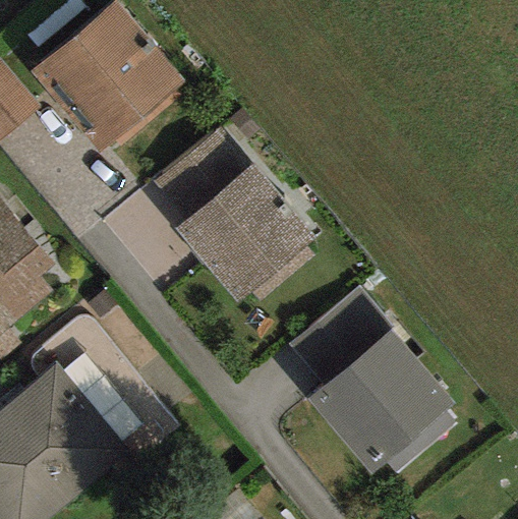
[(183,81),(114,0),(31,71),(100,152),(115,139),(121,147),(178,99),(172,92),(183,81)]
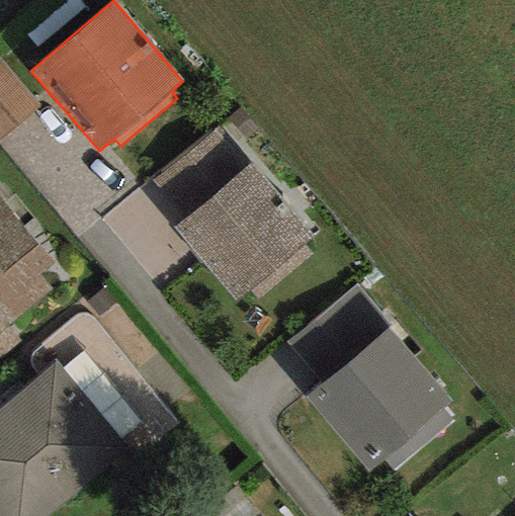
[(0,56),(0,137),(39,105),(0,56)]
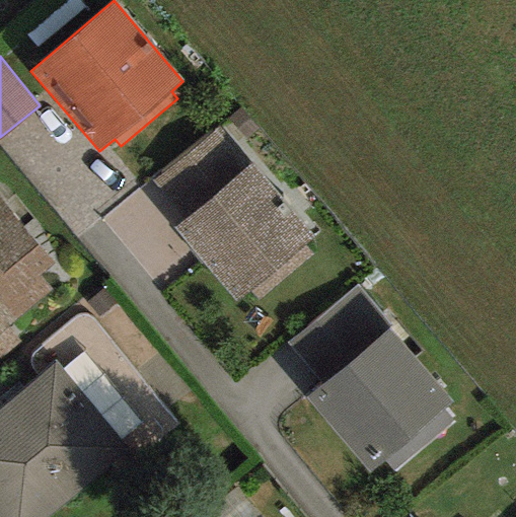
[(187,218),(251,163),(219,125),(154,179),(187,218)]
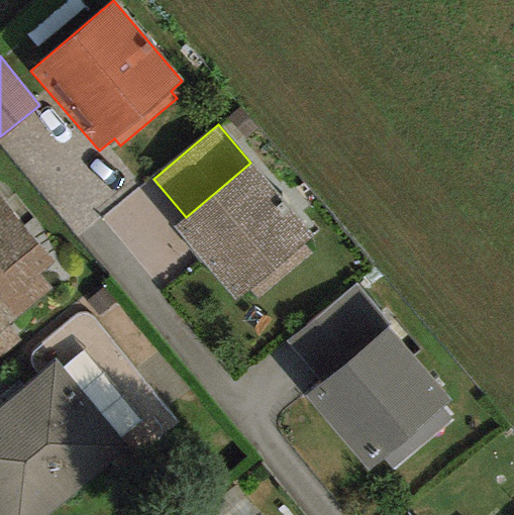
[(312,238),(250,163),(186,217),(175,224),(237,300),(249,290),(258,299),(312,253),(304,245),(312,238)]
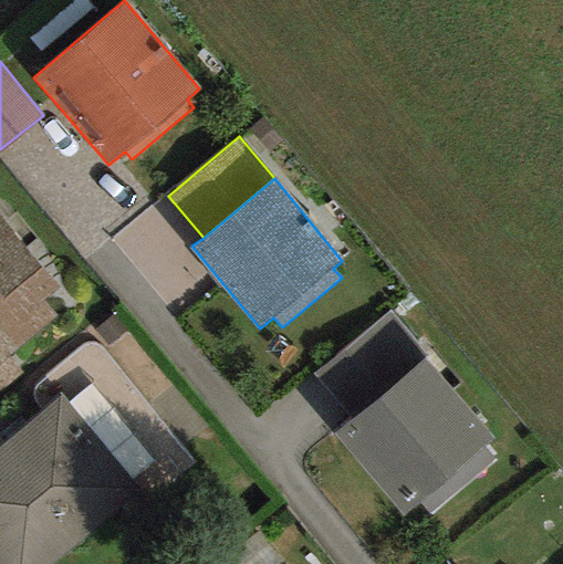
[(0,361),(58,314),(45,299),(62,285),(0,211),(0,361)]
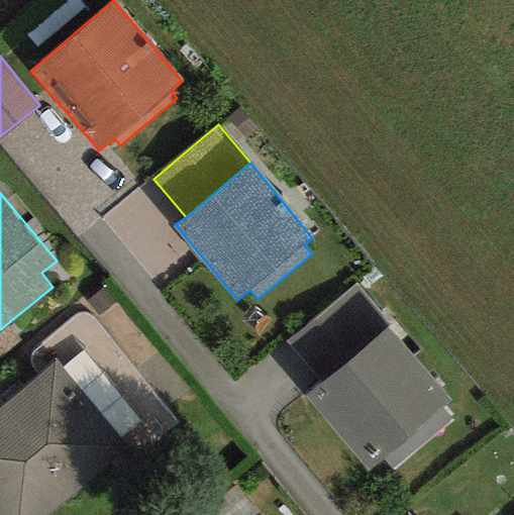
[(319,382),(386,325),(393,320),(358,280),(286,341),(319,382)]
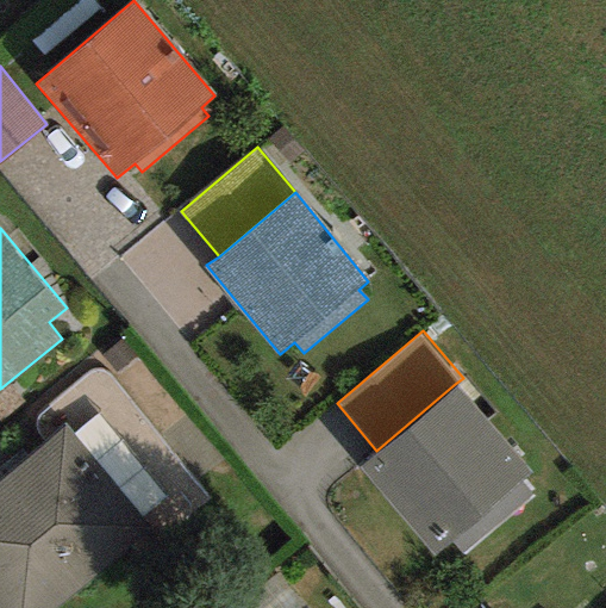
[(532,473),(455,384),(376,451),(360,465),(436,554),(453,541),(464,556),(533,497),(522,483),(532,473)]
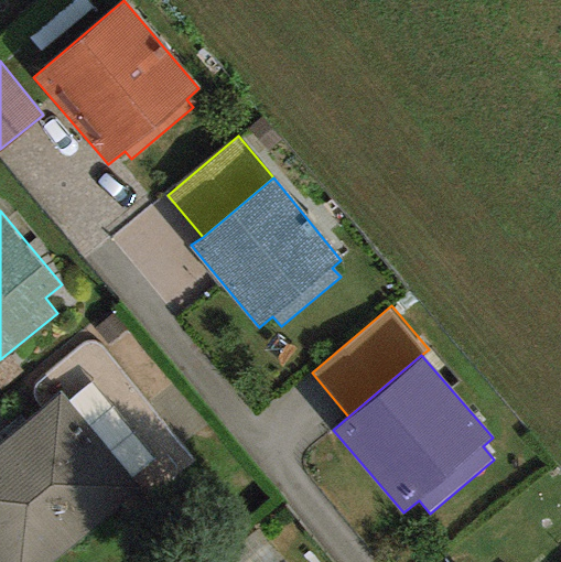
[(62,392),(0,443),(0,561),(49,561),(140,485),(62,392)]
